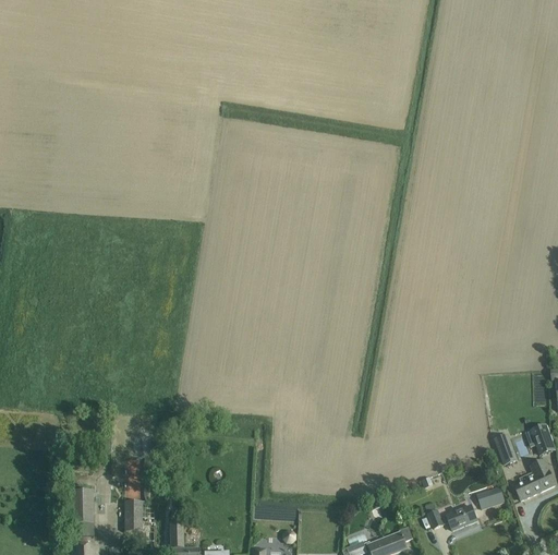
[(557,362),(547,365),(548,373),(552,373),(552,379),(557,378),(557,362)]
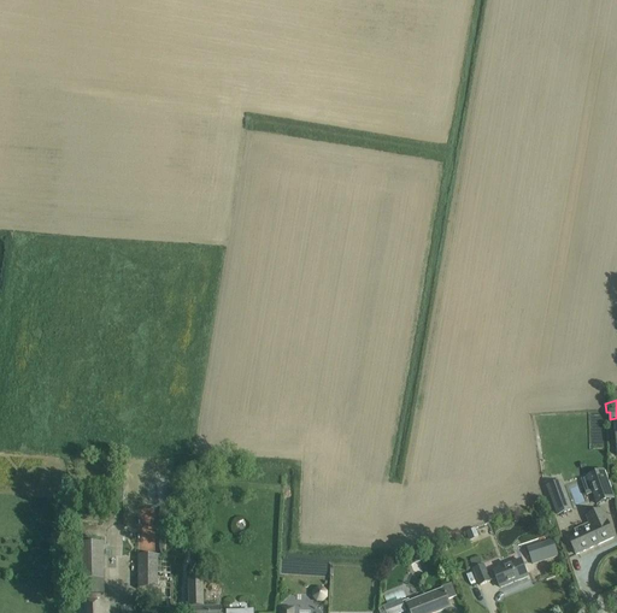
[(588,475),(581,477),(587,493),(594,490),(599,501),(613,496),(606,475),(604,469),(588,473),(588,475)]
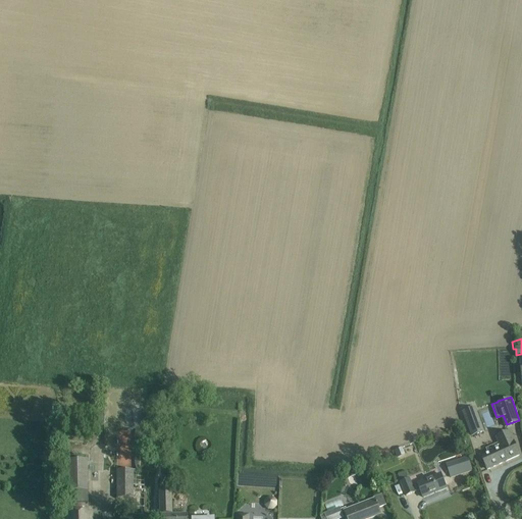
[(475,406),(465,410),(473,434),(483,430),(475,406)]
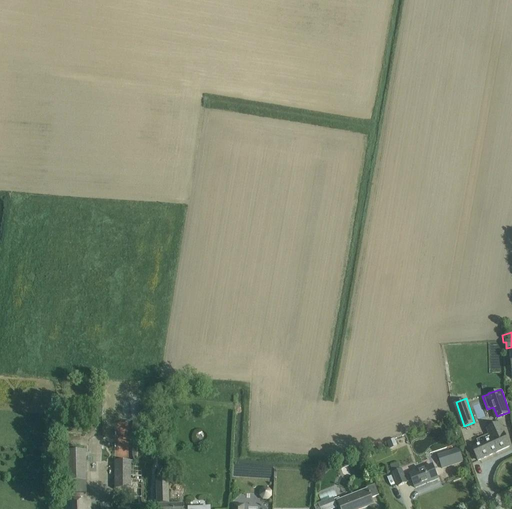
[(497,449),(509,444),(499,422),(487,427),(490,432),(477,438),(479,442),(472,445),(478,458),(493,451),(492,450),(496,448),(497,449)]
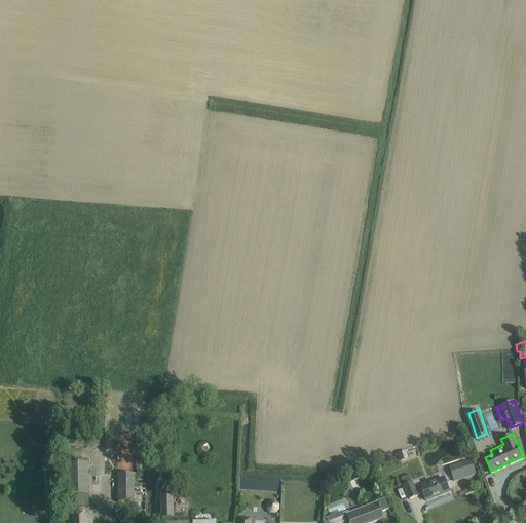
[(408,456),(406,449),(398,452),(400,459),(408,456)]
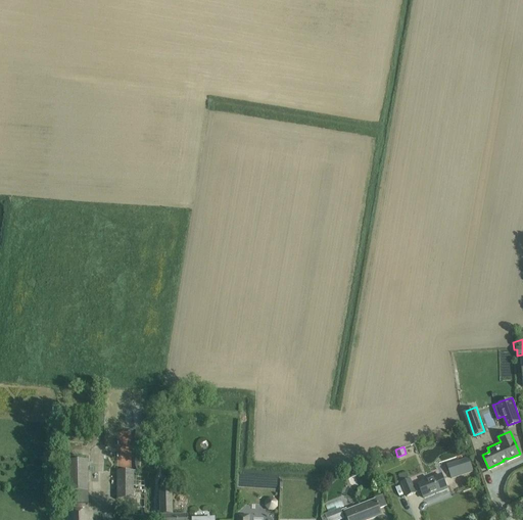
[(469,450),(437,460),(440,467),(471,457),(469,450)]
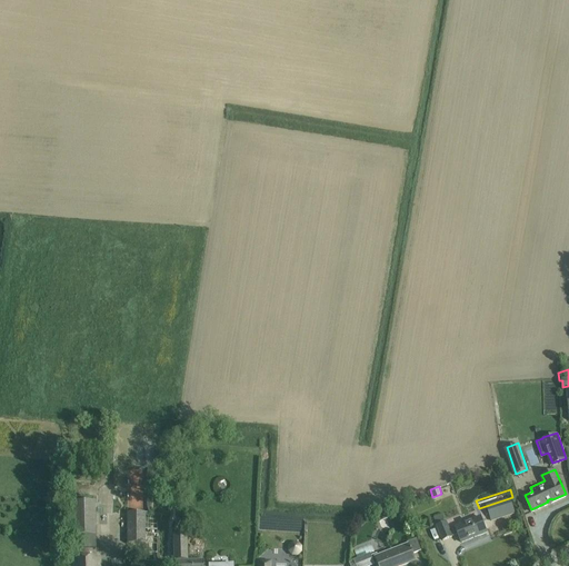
[(96,533),(95,499),(68,500),(69,534),(96,533)]
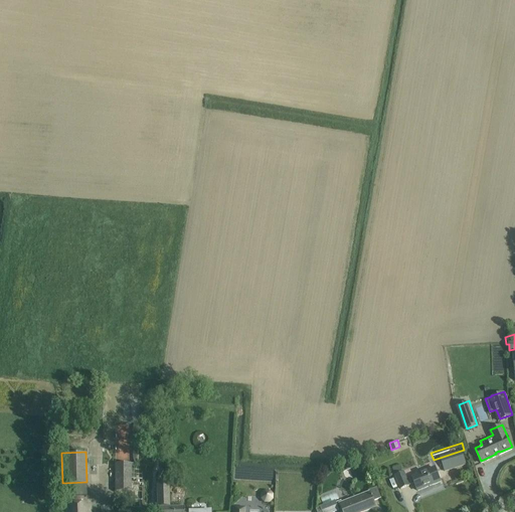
[(350,467),(347,460),(339,463),(342,470),(350,467)]
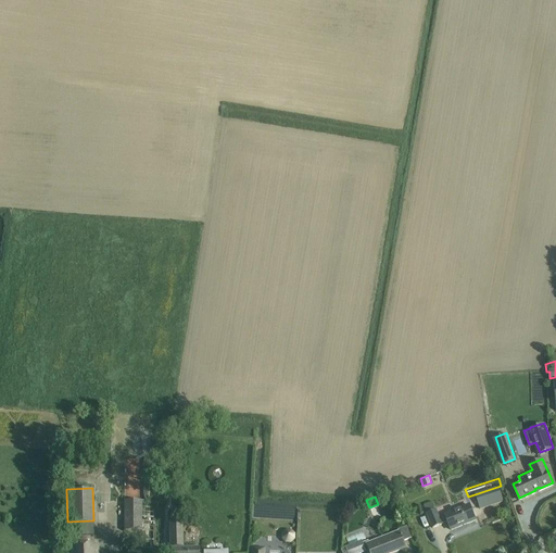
[(140,528),(140,547),(153,545),(152,500),(140,501),(140,498),(123,499),(124,528),(140,528)]
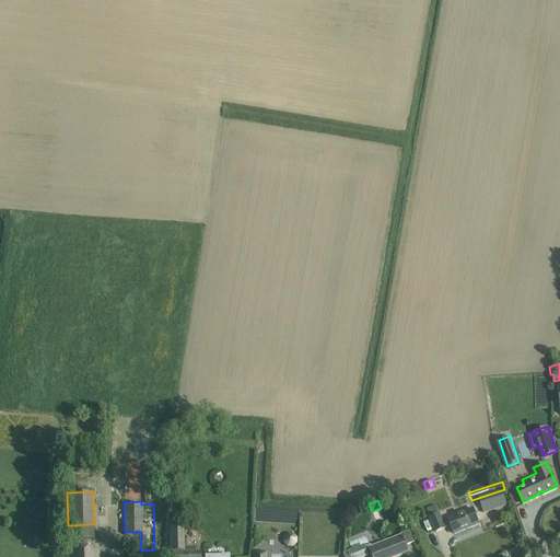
[(454,531),(479,521),(473,507),(448,517),(448,518),(443,520),(436,503),(427,508),(435,530),(445,525),(451,522),(454,531)]
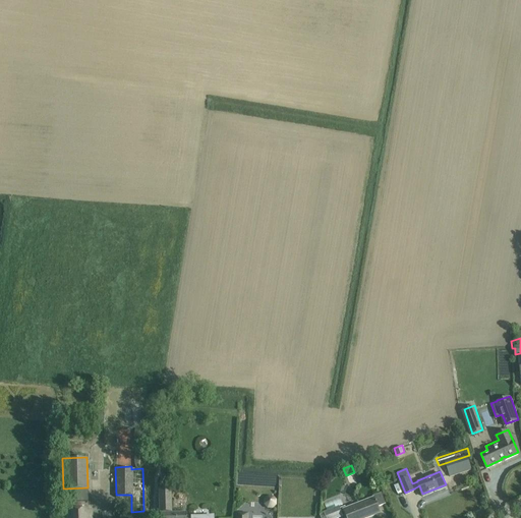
[(168,486),(159,487),(159,499),(159,509),(161,511),(161,514),(160,517),(213,517),(213,514),(191,515),(191,517),(186,517),(186,511),(172,511),(171,486),(168,486)]
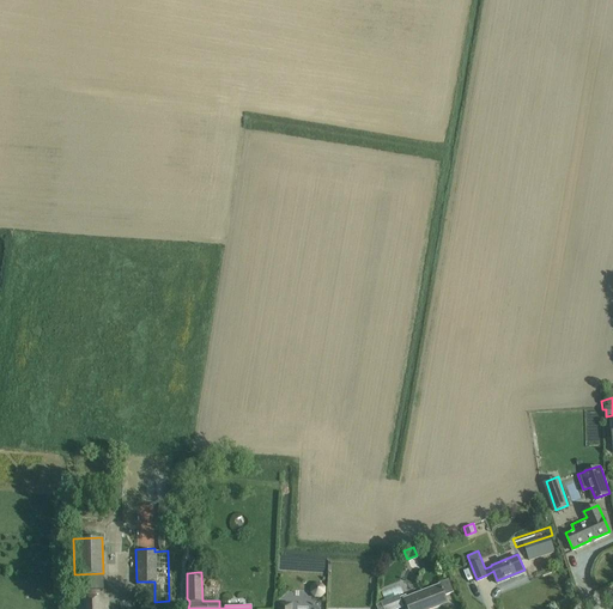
[(438,580),(439,583),(404,597),(407,608),(424,608),(445,601),(443,594),(453,590),(448,577),(438,580)]
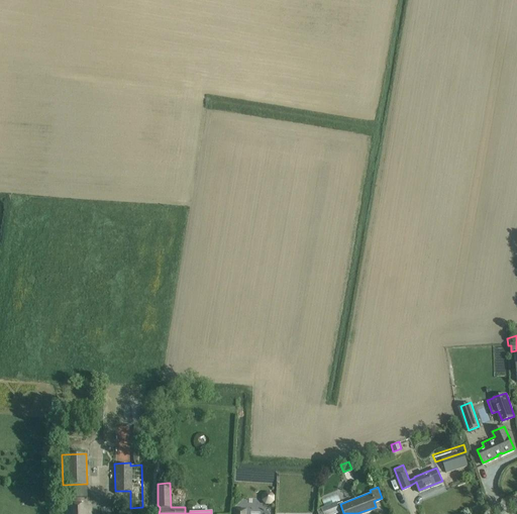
[(321,506),(317,507),(319,513),(331,513),(335,511),(340,510),(338,505),(336,501),(330,503),(330,502),(321,506)]
